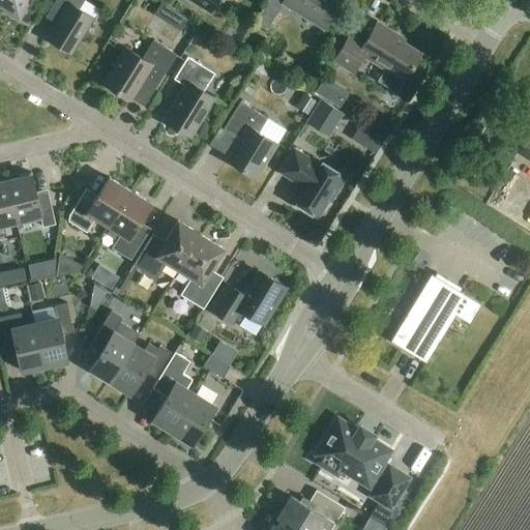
[(0,0),(0,7),(4,10),(3,12),(19,23),(29,6),(27,5),(29,0),(0,0)]
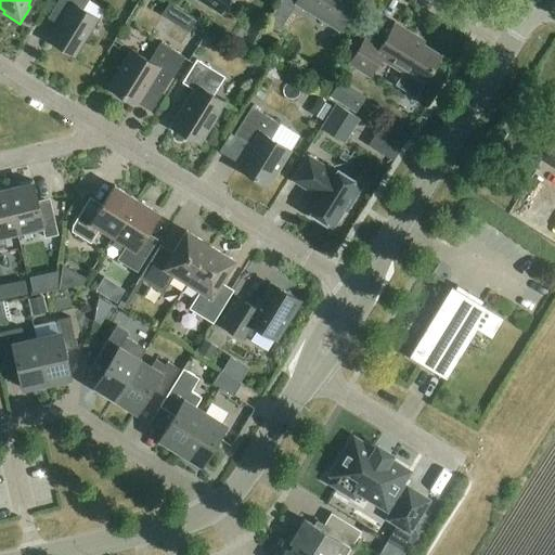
[(74,57),(98,21),(82,11),(88,1),(85,0),(57,0),(56,3),(67,10),(48,41),(74,57)]
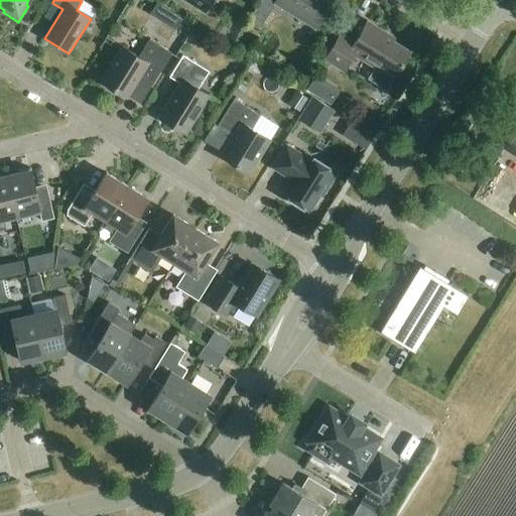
[(173,0),(202,17),(212,0),(173,0)]
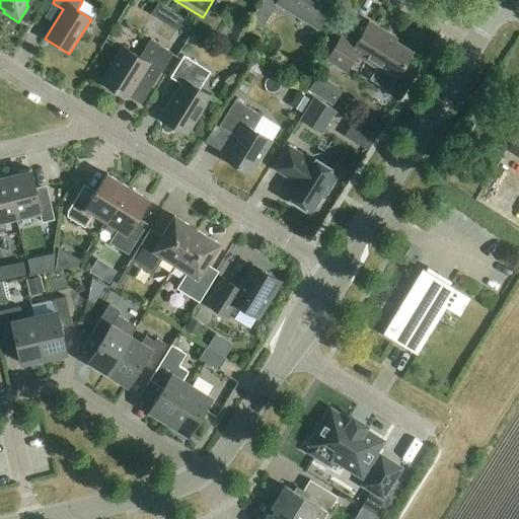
[(335,1),(331,0),(263,0),(247,24),(260,31),(276,4),(316,29),(335,1)]
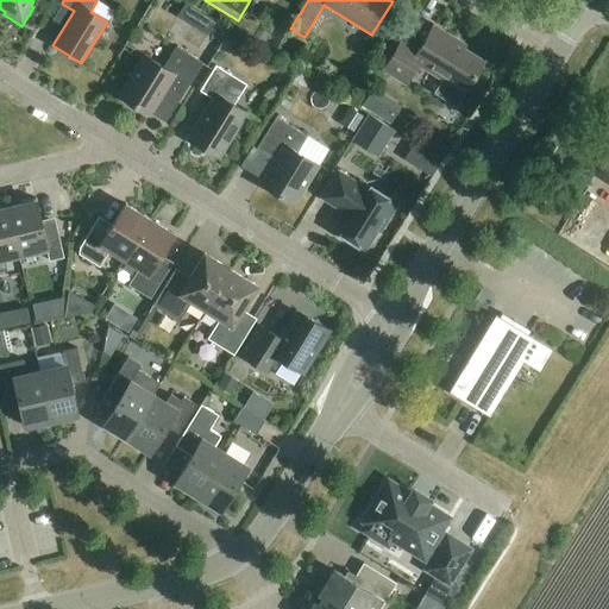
[(202,12),(193,26),(207,36),(217,20),(202,12)]
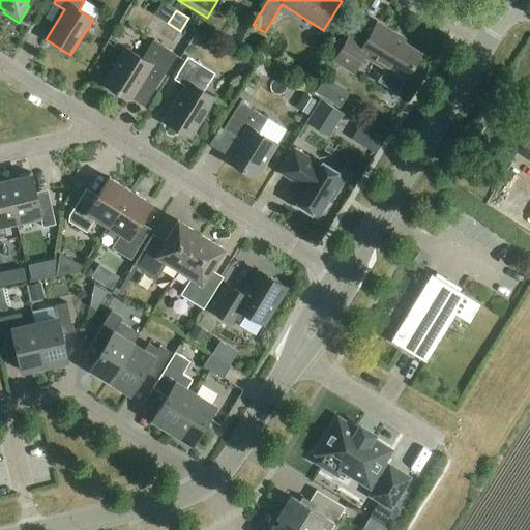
[(420,54),(394,38),(396,35),(377,23),(363,45),(349,35),(332,62),(352,74),(362,57),(403,82),(420,54)]
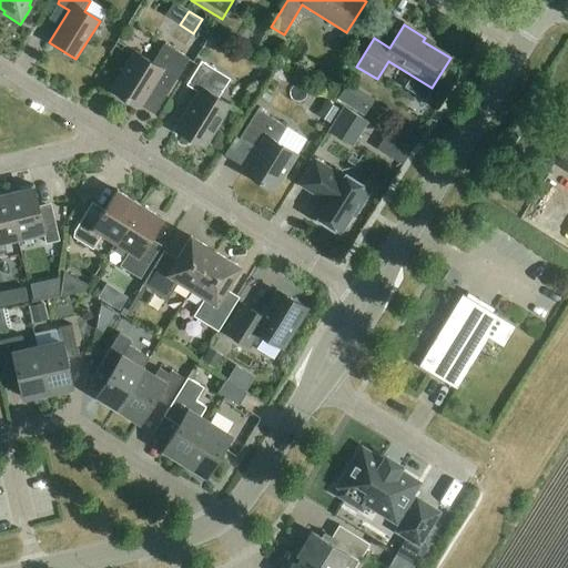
[(219,51),(226,40),(217,34),(210,46),(219,51)]
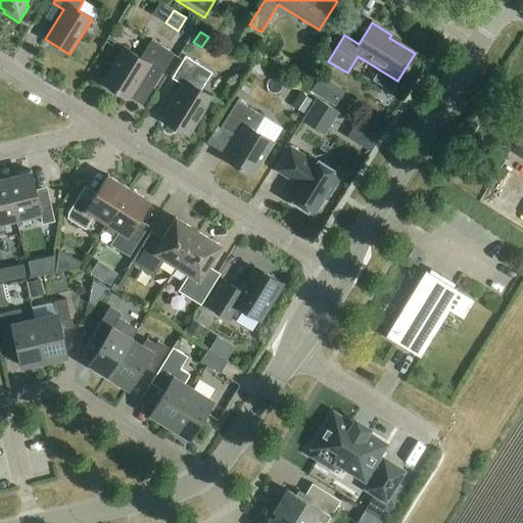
[(141,105),(173,55),(150,42),(140,59),(123,48),(101,84),(127,99),(129,97),(141,105)]
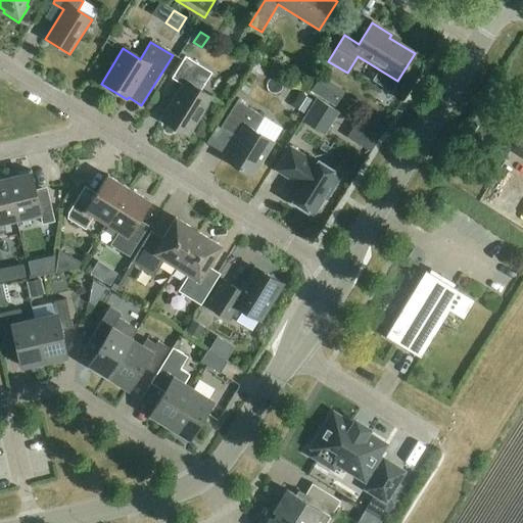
[(187,137),(211,98),(200,91),(211,74),(184,57),(171,79),(182,86),(160,121),(187,137)]
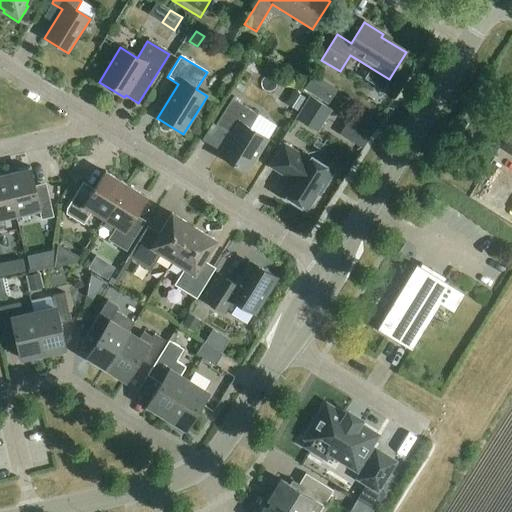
[(251,63),(247,70),(255,75),(260,68),(251,63)]
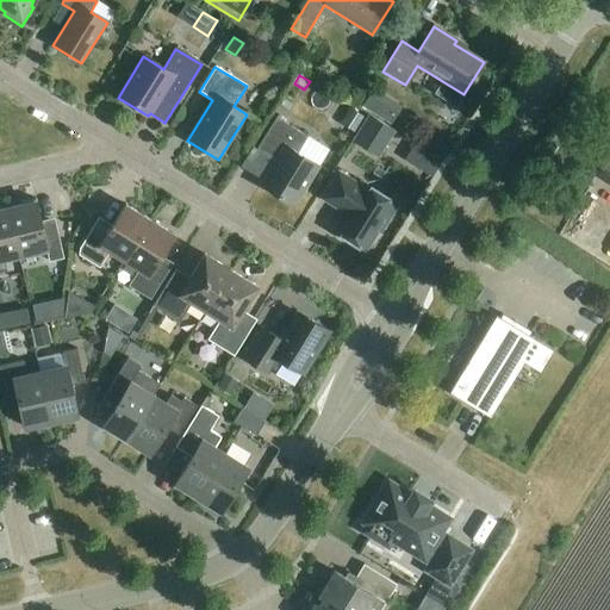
[(609,106),(599,125),(609,131),(609,156),(603,168),(609,173),(609,106)]
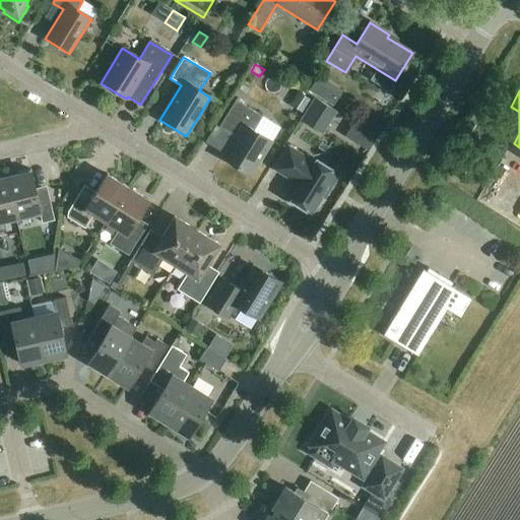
[(302,115),(310,102),(298,94),(289,107),(302,115)]
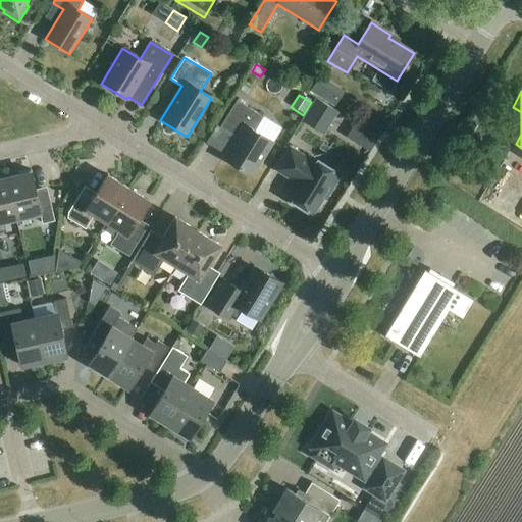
[(269,117),(275,103),(264,99),(258,112),(269,117)]
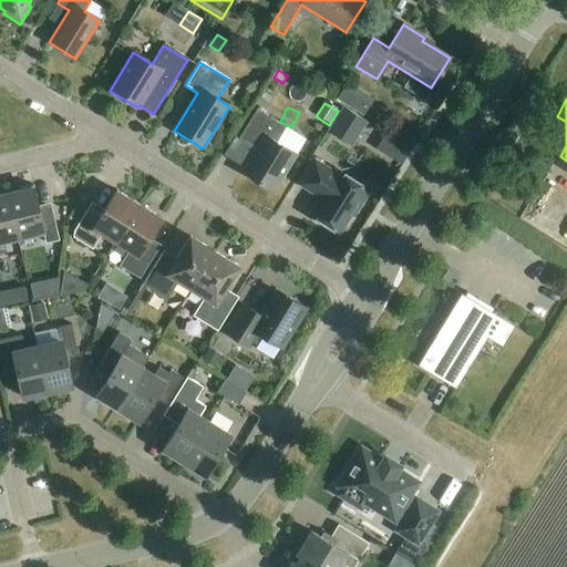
[(352,147),(368,123),(342,107),(327,132),(352,147)]
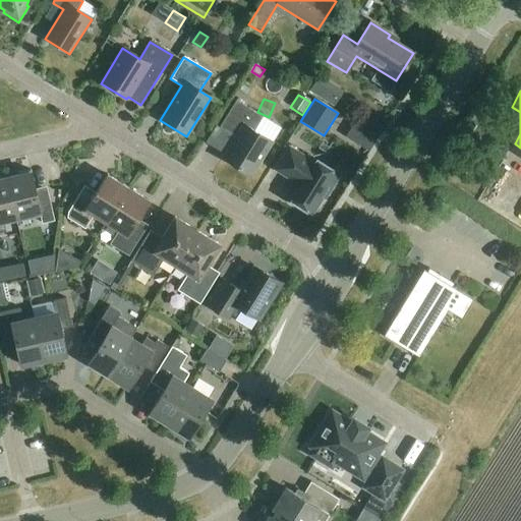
[(250,176),(272,142),(253,131),(262,117),(235,101),(219,127),(234,137),(221,158),(250,176)]
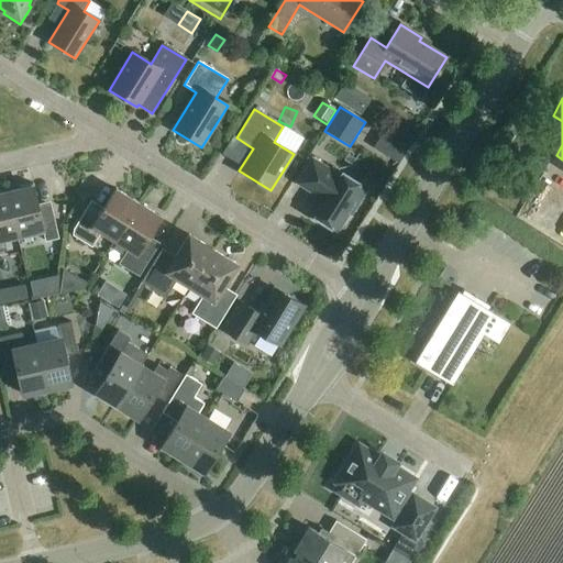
[(178,159),(172,177),(184,181),(190,164),(178,159)]
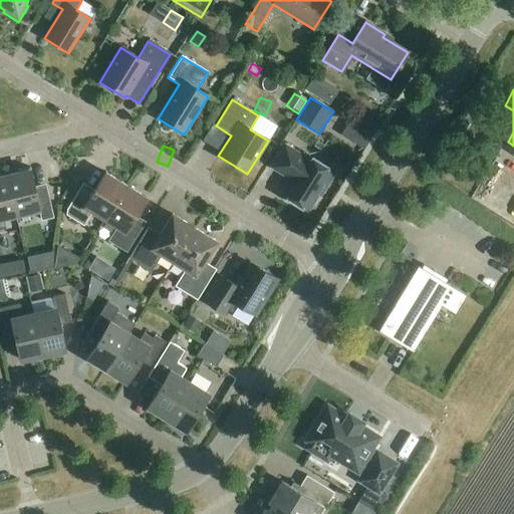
[(304,159),(284,147),(271,168),(290,180),(281,195),(307,211),(317,196),(319,197),(333,174),(305,157),(304,159)]
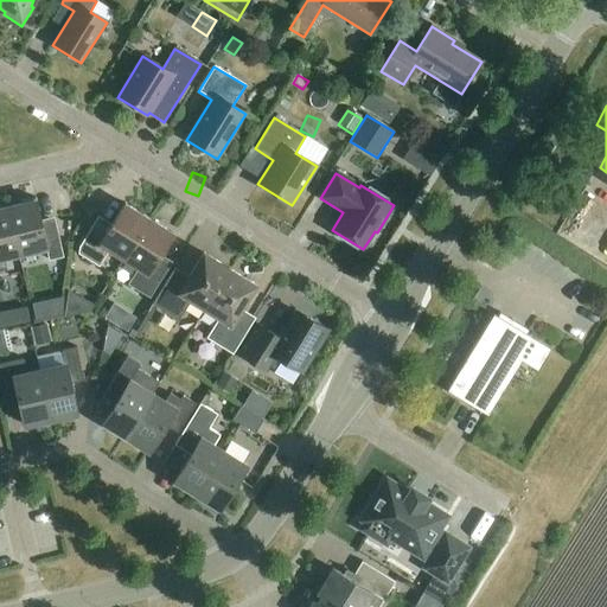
[(569,197),(560,216),(582,228),(592,209),(569,197)]
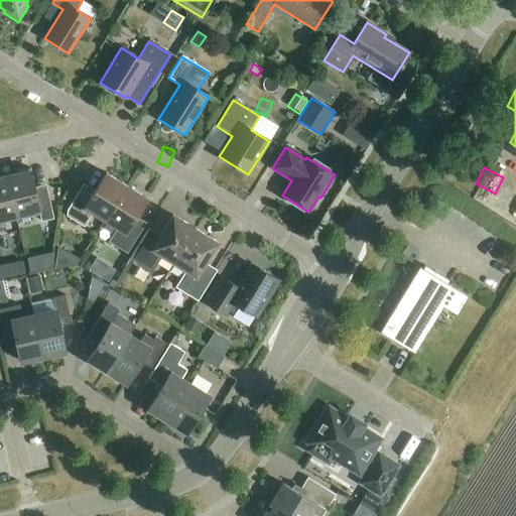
[(6,175),(15,217),(38,211),(41,222),(53,219),(46,189),(34,191),(29,168),(17,171),(18,174),(7,176),(6,175)]
